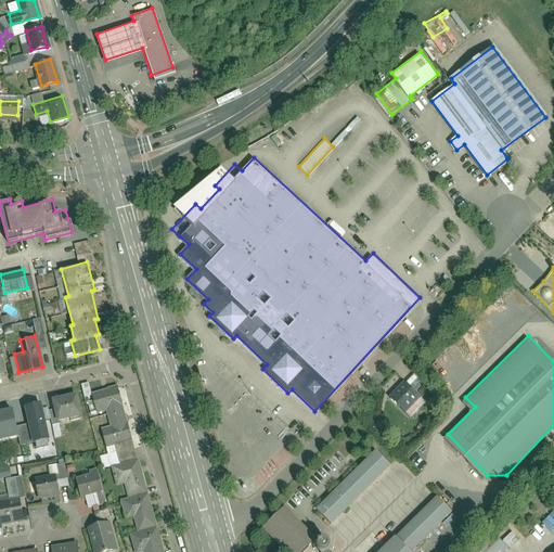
[(62,343),(66,357),(74,355),(71,341),(62,343)]
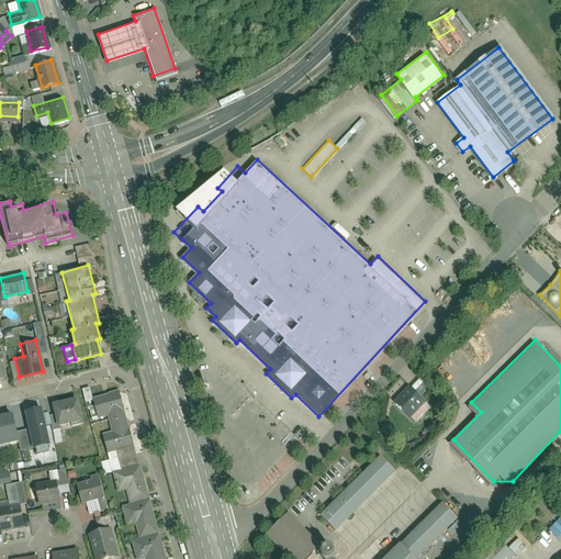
[(406,383),(390,400),(406,415),(423,399),(406,383)]
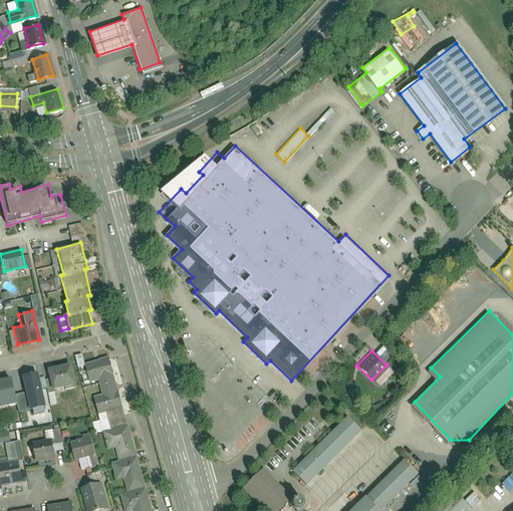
[(152,510),(108,355),(84,361),(89,379),(97,376),(101,393),(93,395),(98,411),(105,409),(110,428),(103,430),(107,445),(113,444),(118,459),(111,461),(116,479),(123,477),(126,490),(119,492),(124,510),(133,508),(133,510),(152,510)]
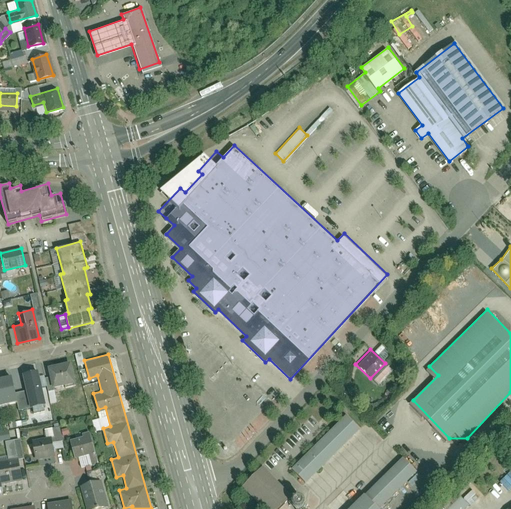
[(71,361),(47,366),(52,386),(75,381),(71,361)]
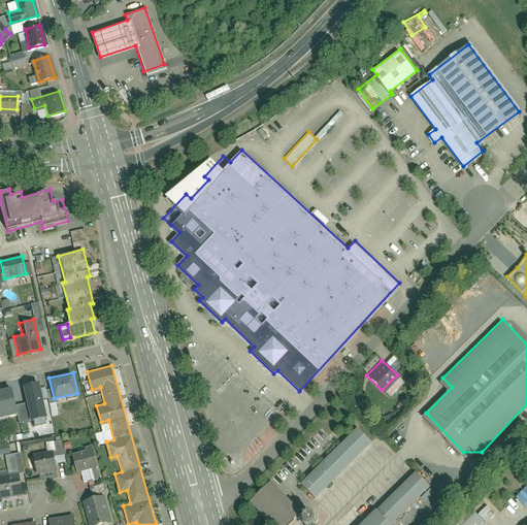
[(37,381),(21,385),(30,419),(45,415),(37,381)]
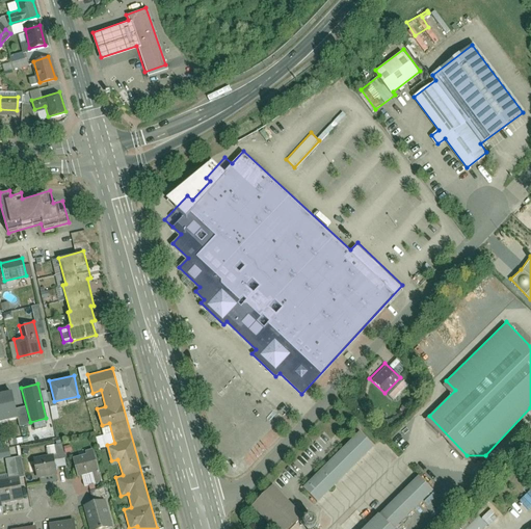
[(10,390),(0,392),(0,420),(17,417),(10,390)]
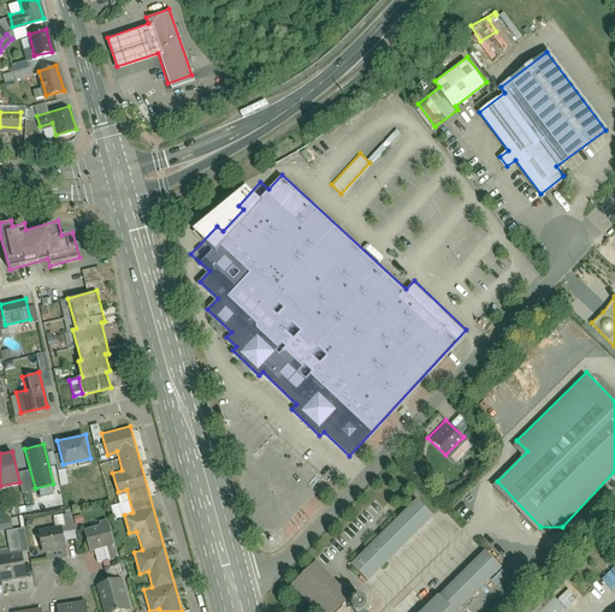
[(417,501),(349,564),(366,581),(432,520),(417,501)]
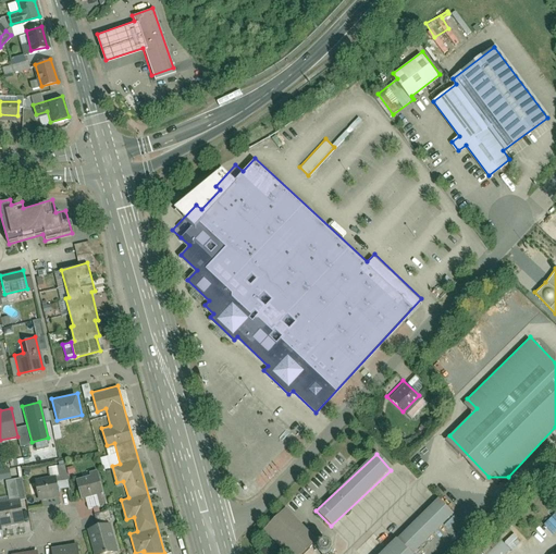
[(0,478),(11,476),(9,467),(0,468),(0,478)]
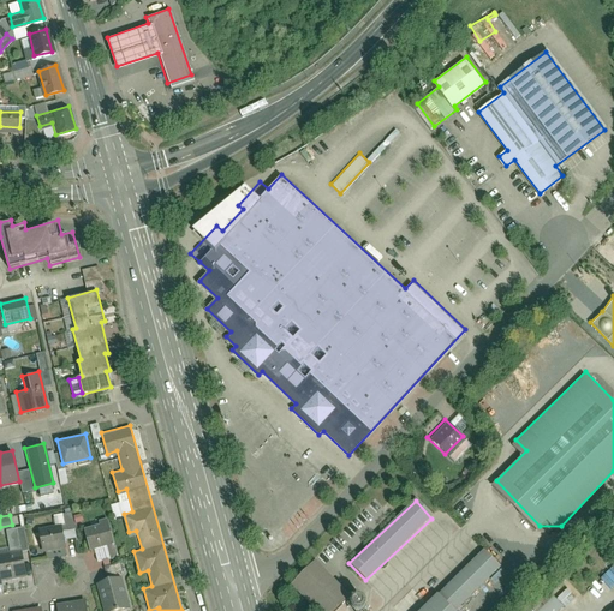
[(114,541),(108,521),(83,528),(89,549),(114,541)]
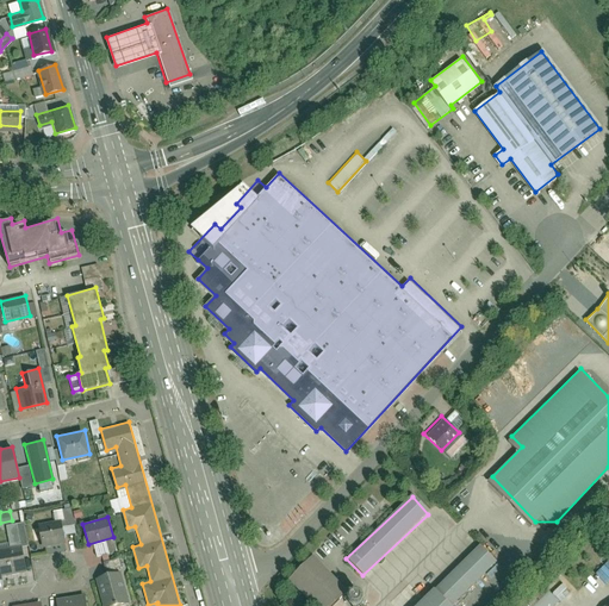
[(61,519),(38,523),(42,543),(64,539),(61,519)]
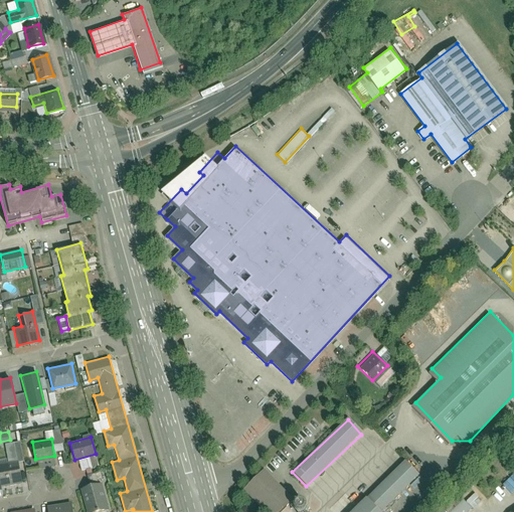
[(18,458),(0,461),(0,482),(21,479),(18,458)]
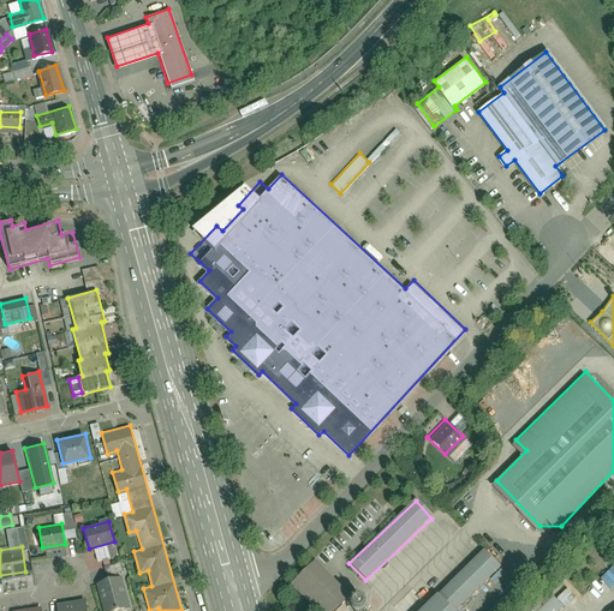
[(498,567),(482,550),(419,610),(457,610),(455,609),(498,567)]
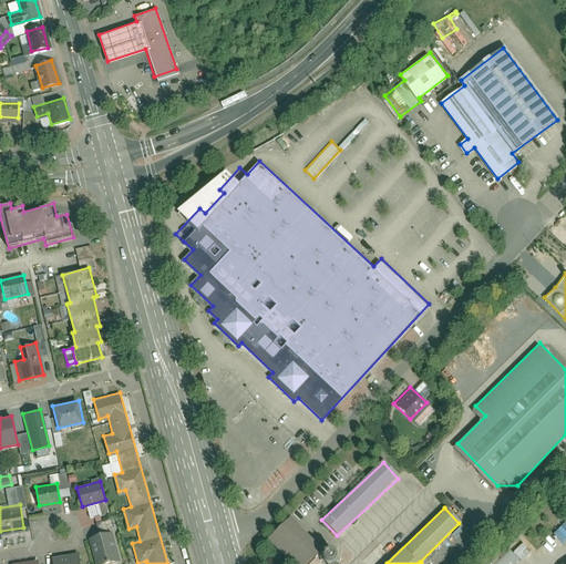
[(268,539),(295,563),(301,563),(318,547),(288,519),(268,539)]
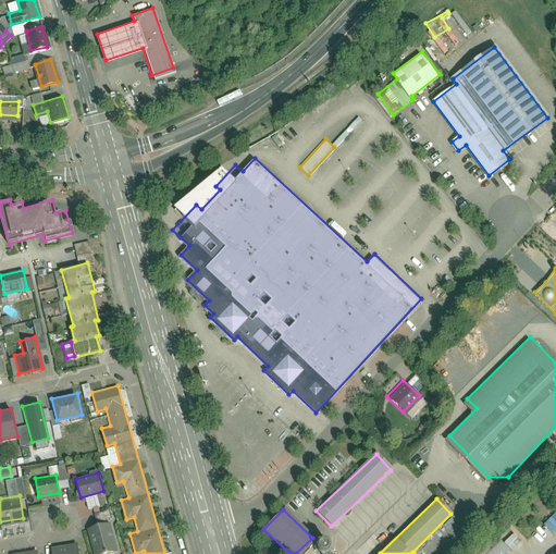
[(553,531),(555,527),(555,511),(543,522),(553,531)]
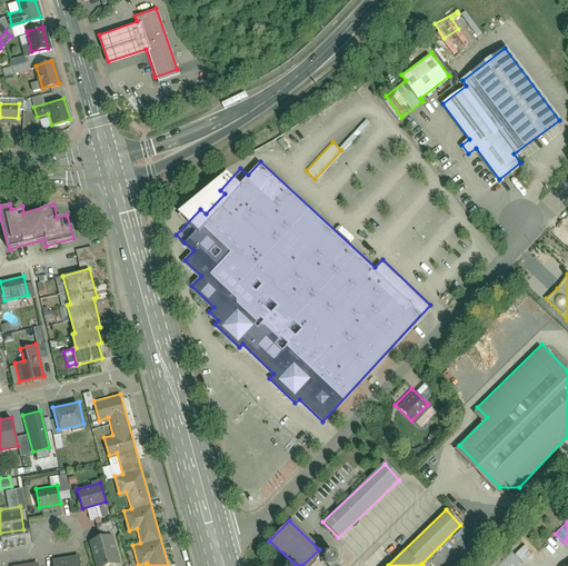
[(110,533),(88,539),(96,565),(102,565),(118,562),(110,533)]
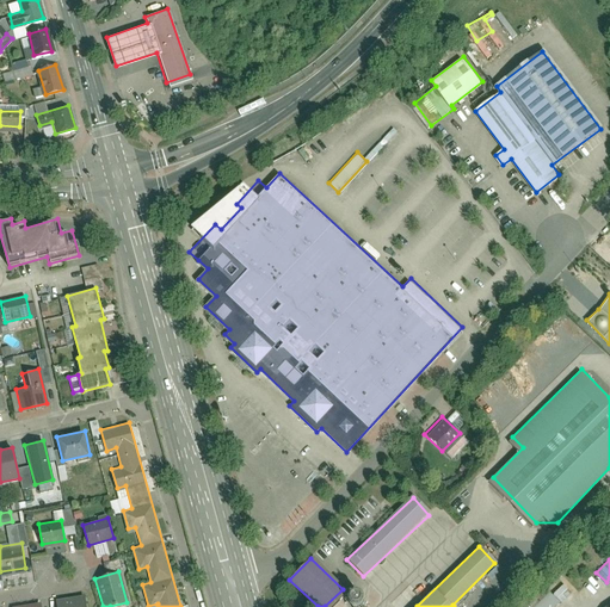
[(548,587),(530,604),(533,606),(553,606),(560,600),(548,587)]
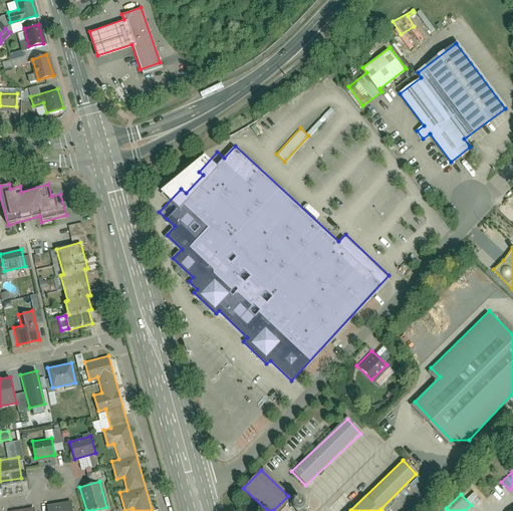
[(71,510),(71,501),(47,504),(47,510),(71,510)]
